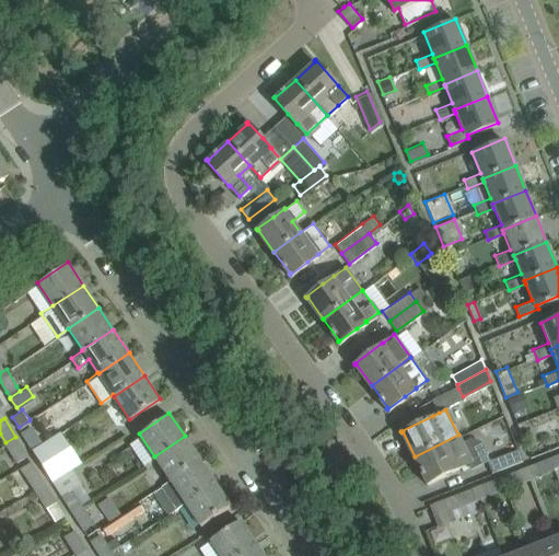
[(20,431),(33,450),(43,443),(31,424),(20,431)]
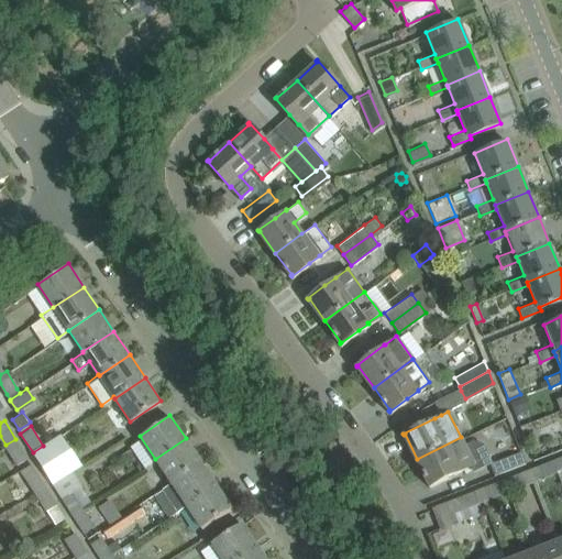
[(461,437),(417,459),(429,483),(428,483),(429,484),(460,469),(472,462),(473,466),(489,458),(486,450),(482,442),(473,440),(464,445),(461,437)]
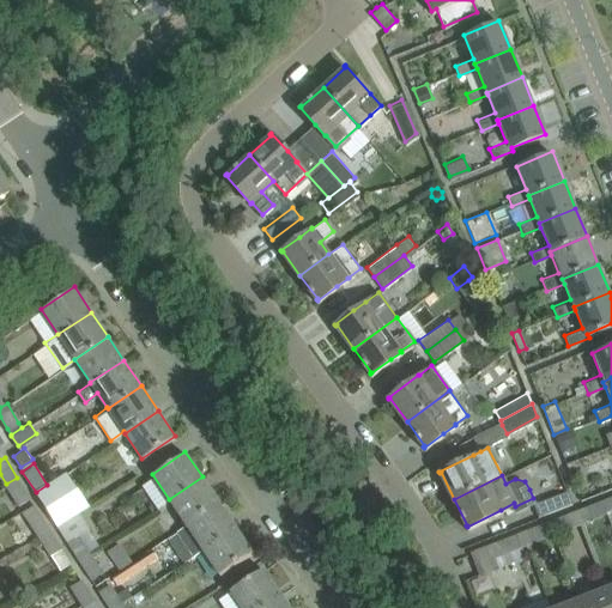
[(169,499),(185,523),(186,524),(219,502),(203,476),(169,499)]
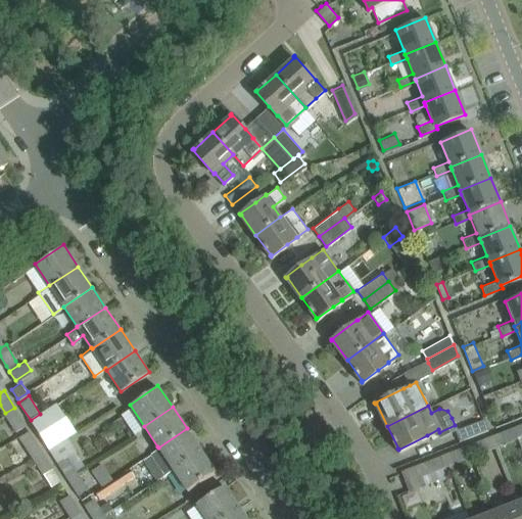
[(14,408),(5,413),(15,428),(25,422),(14,408)]
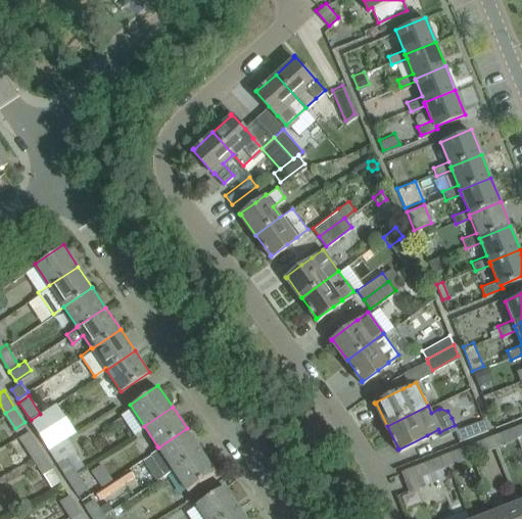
[(31,420),(49,450),(67,436),(57,421),(48,427),(40,414),(31,420)]
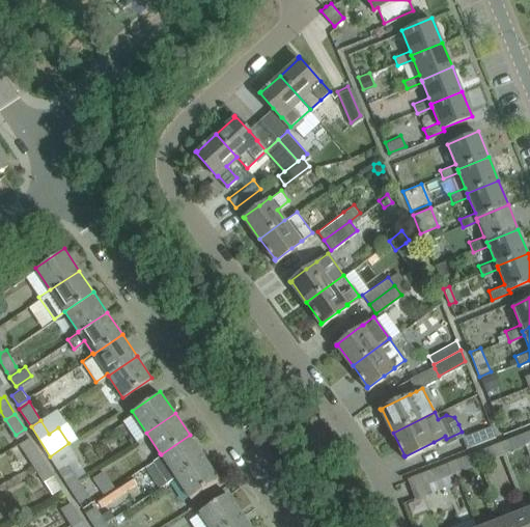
[(462,436),(466,446),(495,435),(491,424),(462,436)]
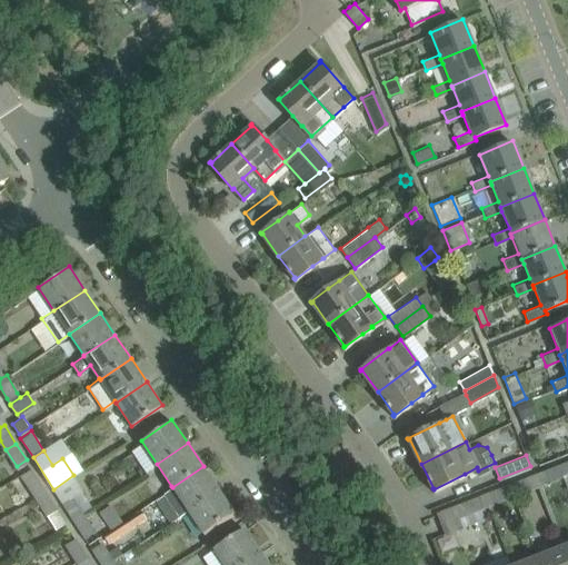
[(567,457),(557,462),(562,475),(567,472),(567,457)]
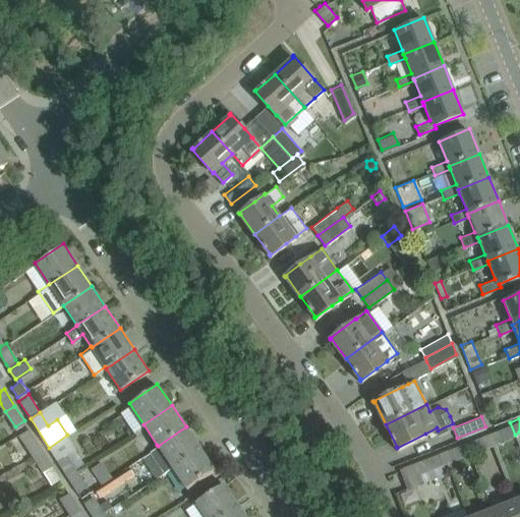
[(510,422),(493,429),(498,441),(515,435),(510,422)]
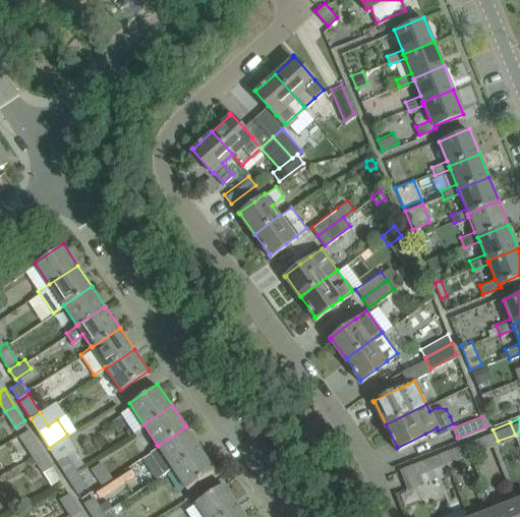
[(171,465),(172,466),(199,448),(186,426),(158,446),(157,445),(150,451),(164,470),(168,468),(171,465)]
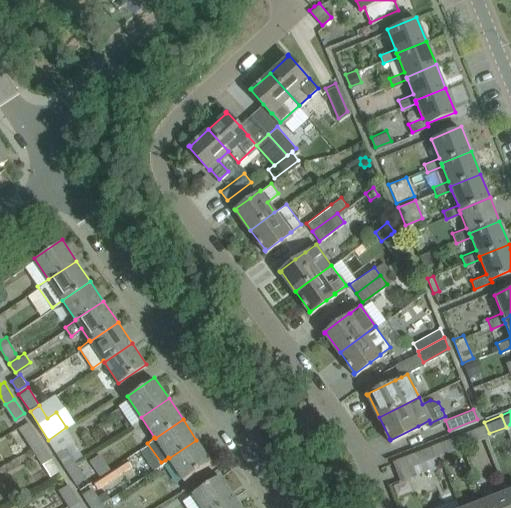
[(22,431),(31,446),(41,440),(31,425),(22,431)]
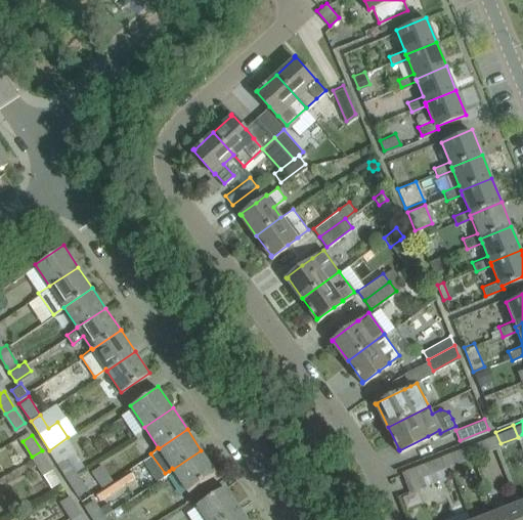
[(485,436),(468,443),(472,455),(489,448),(485,436)]
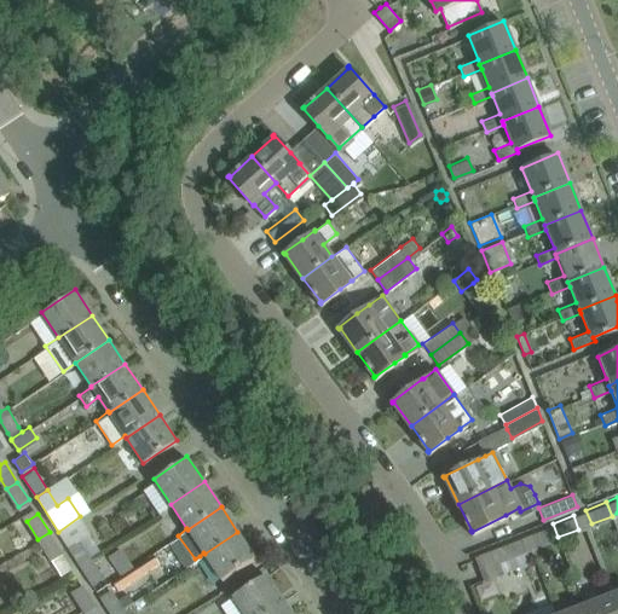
[(68,546),(80,538),(90,531),(80,516),(58,532),(68,546)]
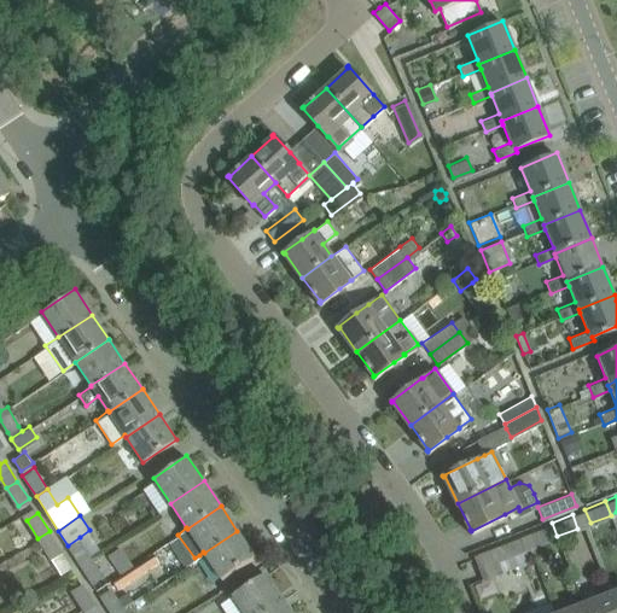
[(552,523),(531,531),(536,544),(557,536),(552,523)]
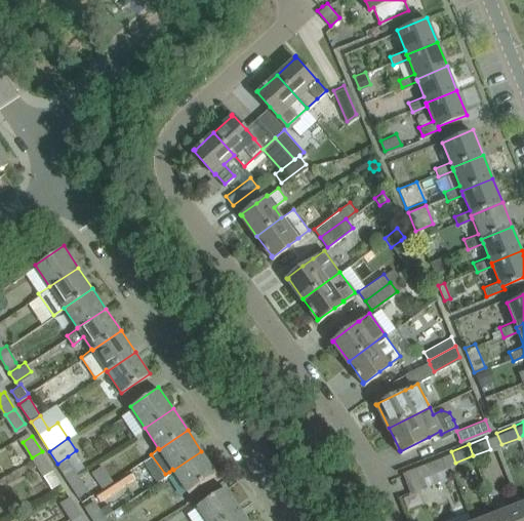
[(42,451),(32,457),(42,473),(51,468),(42,451)]
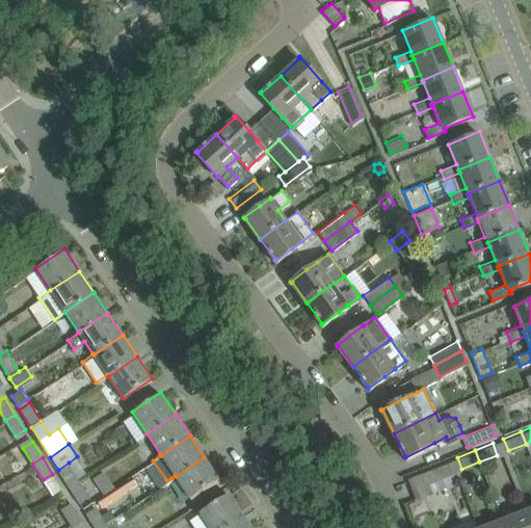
[(204,457),(176,476),(190,498),(219,479),(204,457)]
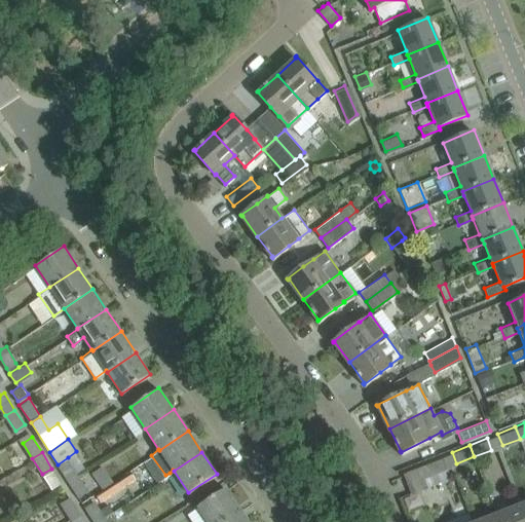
[(445,468),(441,456),(423,463),(427,475),(445,468)]
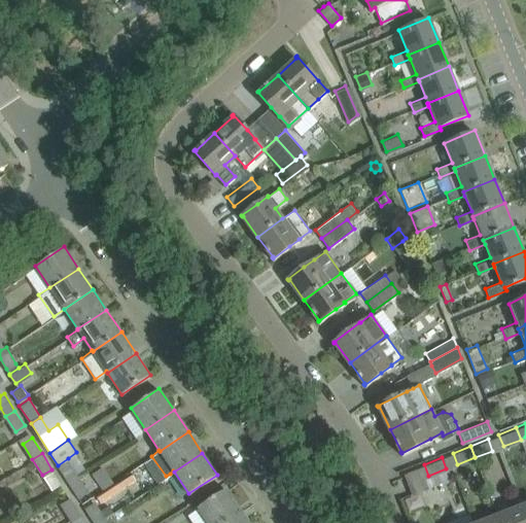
[(58,465),(68,482),(78,475),(68,458),(58,465)]
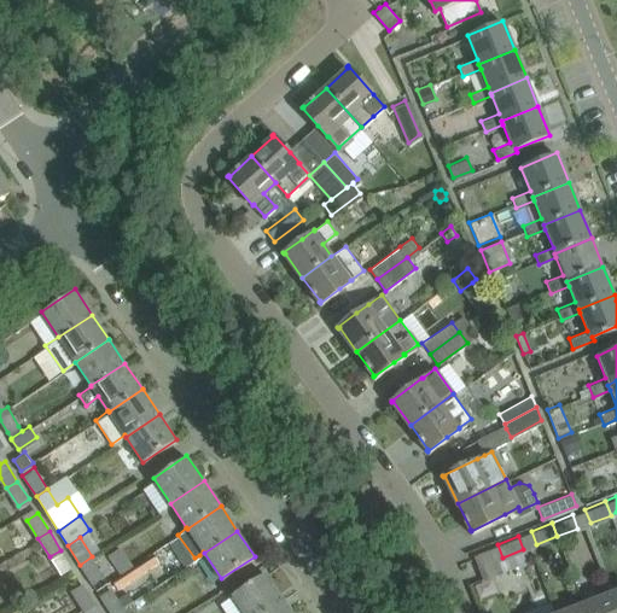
[(117,547),(106,553),(120,571),(128,566),(127,562),(117,547)]
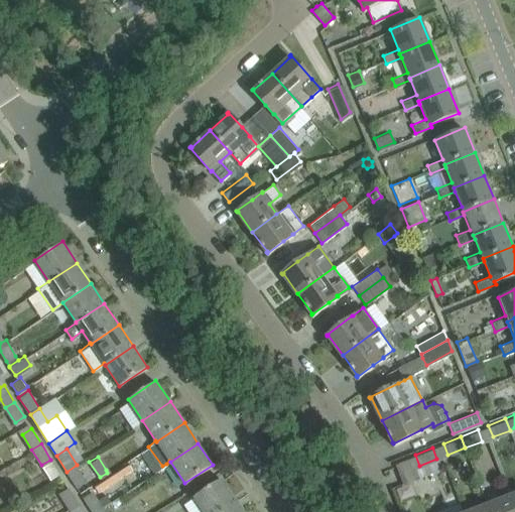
[(436,459),(419,466),(422,473),(435,468),(438,463),(436,459)]
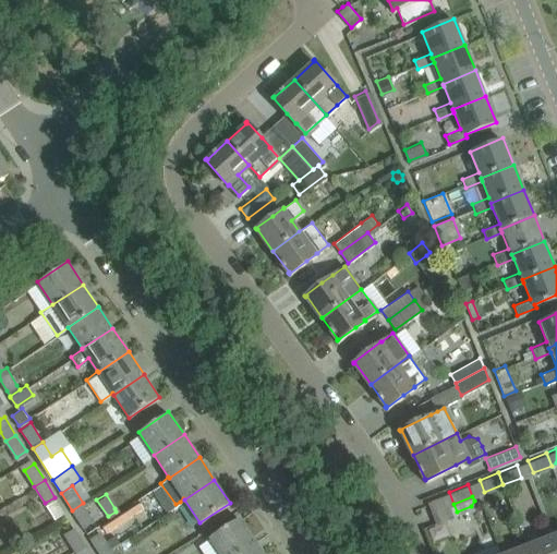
[(83,503),(72,510),(85,531),(97,525),(83,503)]
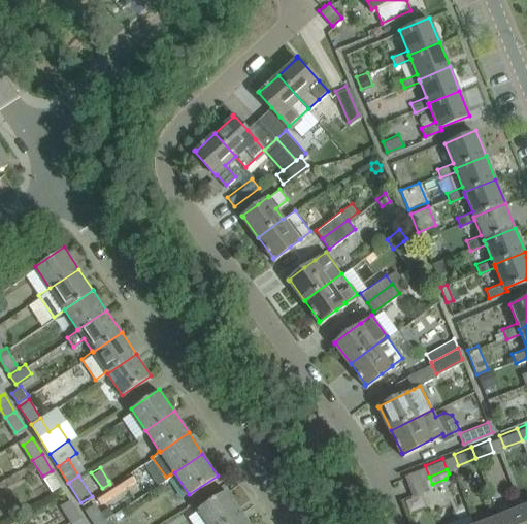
[(198,508),(208,523),(221,523),(241,511),(227,489),(198,508)]
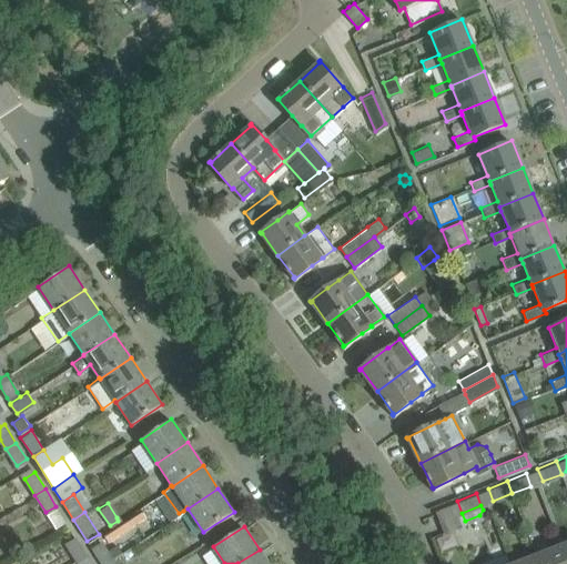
[(66,543),(77,560),(87,554),(76,536),(66,543)]
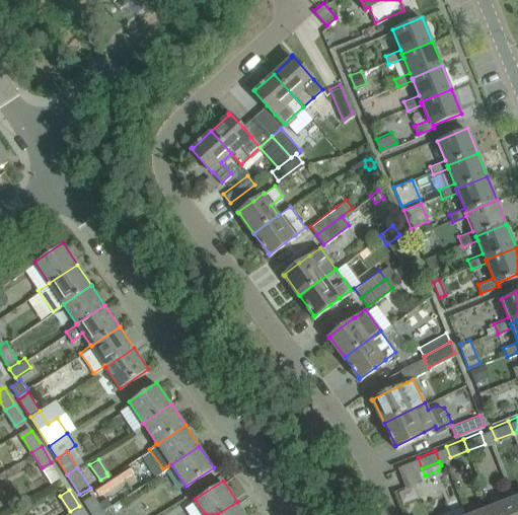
[(83,500),(92,514),(96,514),(102,511),(91,494),(83,500)]
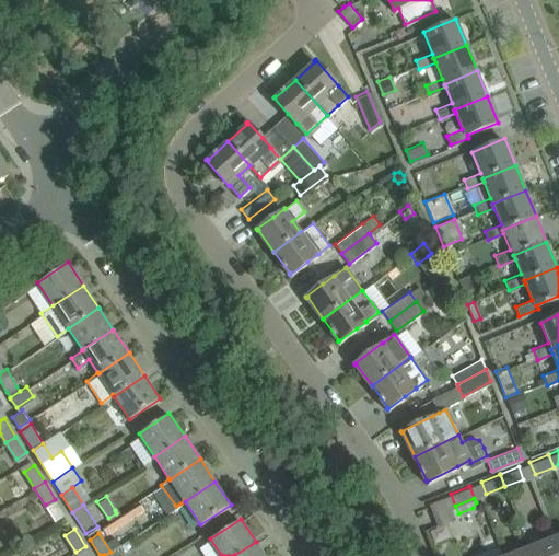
[(558,555),(558,554),(552,536),(527,546),(531,555),(558,555)]
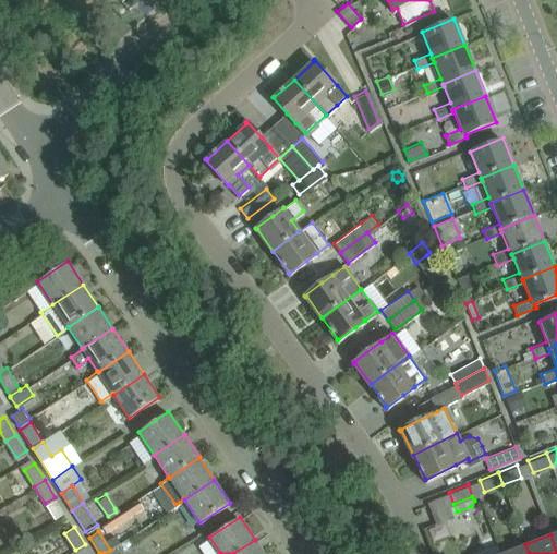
[(233,553),(264,553),(255,540),(233,553)]
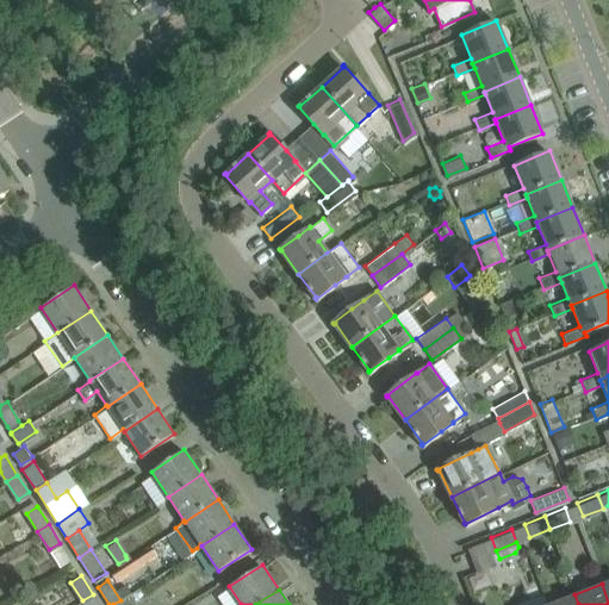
[(82,600),(85,604),(99,604),(93,594),(82,600)]
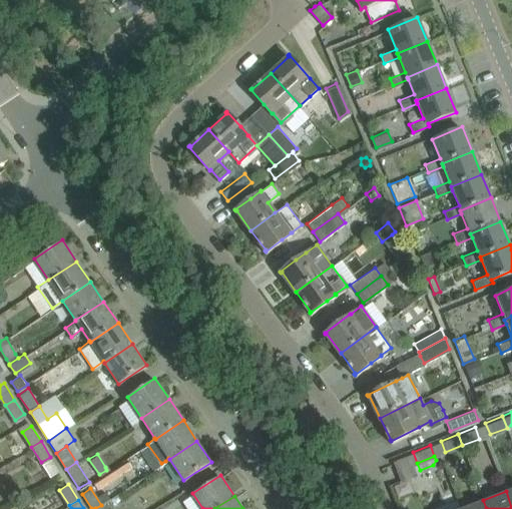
[(486,508),(483,500),(461,508),(486,508)]
